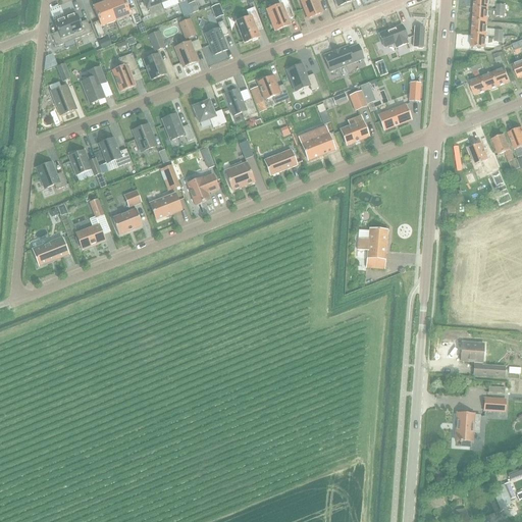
[(111,0),(108,1),(115,21),(131,15),(134,24),(140,22),(134,7),(128,9),(124,0),(111,0)]
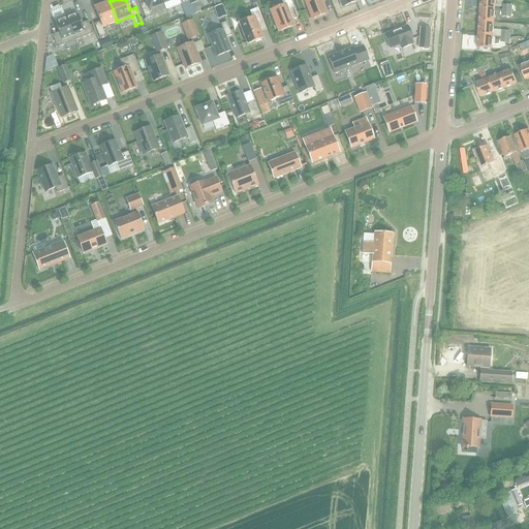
[(163,3),(161,0),(145,0),(146,2),(139,4),(146,19),(151,17),(149,9),(163,3)]
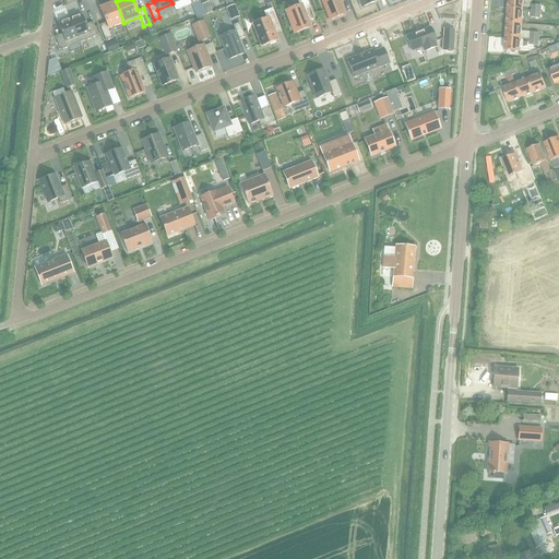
[(310,9),(306,0),(297,0),(299,6),(285,11),(294,34),(310,27),(304,11),(310,9)]
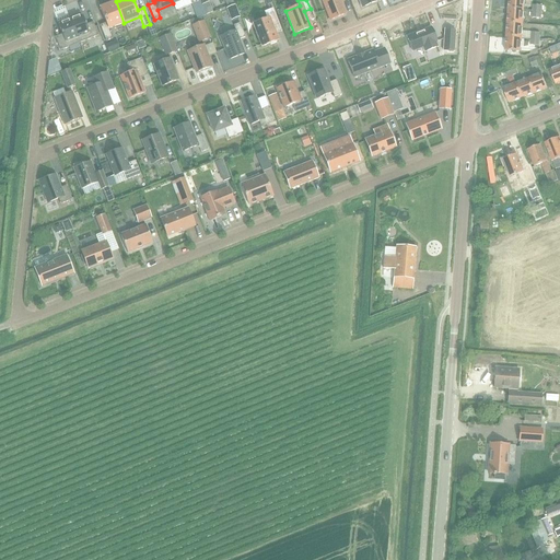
[(321,0),(329,20),(346,13),(340,0),(321,0)]
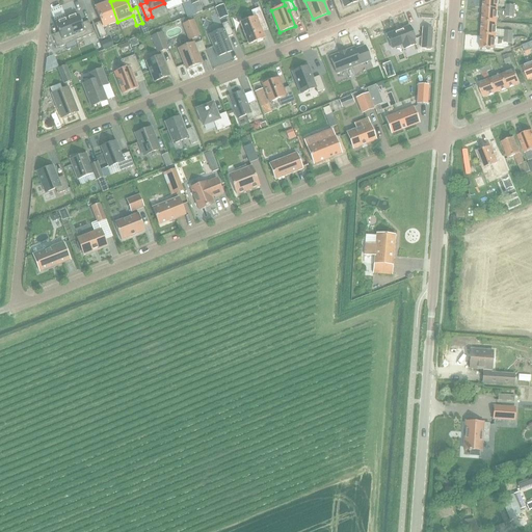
[(482,0),(482,9),(498,10),(498,0),(482,0)]
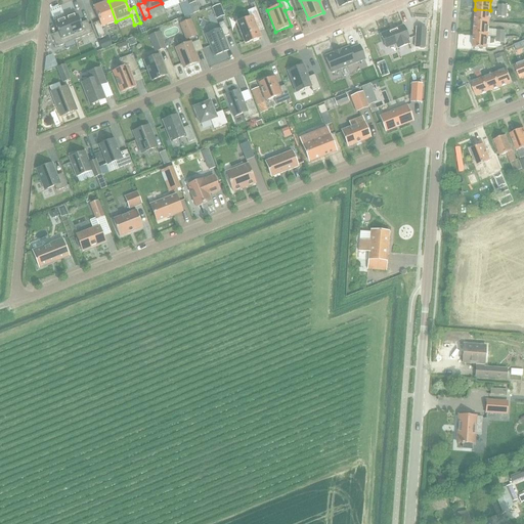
[(50,11),(59,9),(58,1),(49,3),(50,11)]
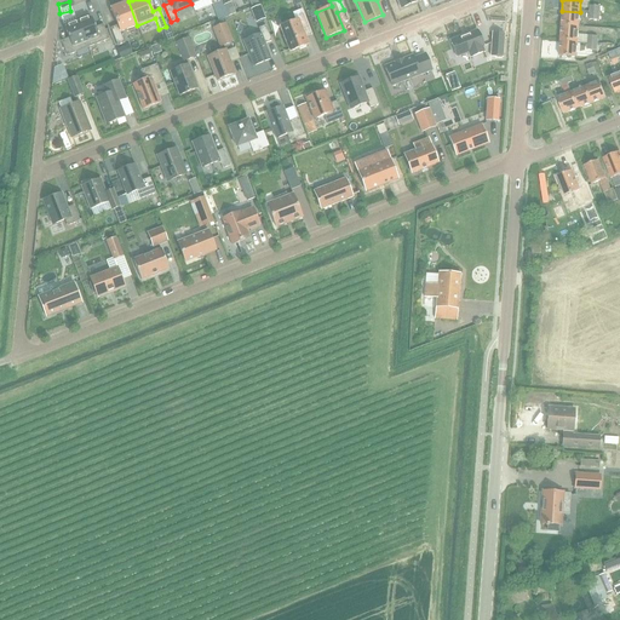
[(137,26),(128,1),(121,5),(120,3),(112,6),(112,9),(110,9),(116,26),(110,28),(118,46),(125,42),(120,32),(137,26)]
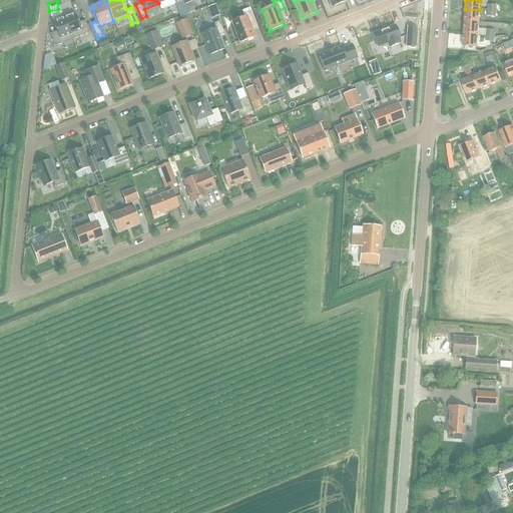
[(215,4),(207,7),(212,18),(219,15),(215,4)]
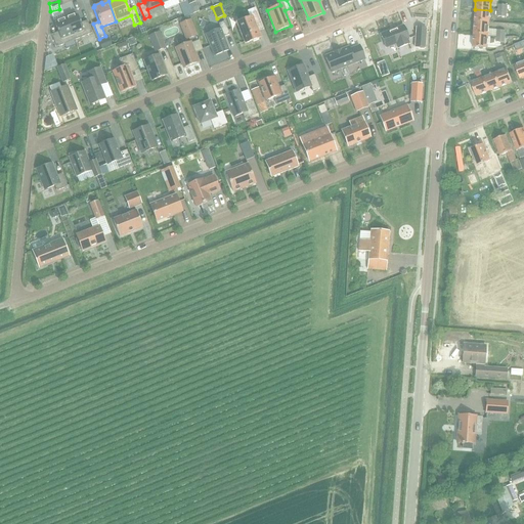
[(247,10),(250,17),(236,23),(245,44),(253,41),(253,42),(259,40),(258,38),(260,38),(254,23),(260,20),(255,7),(247,10)]
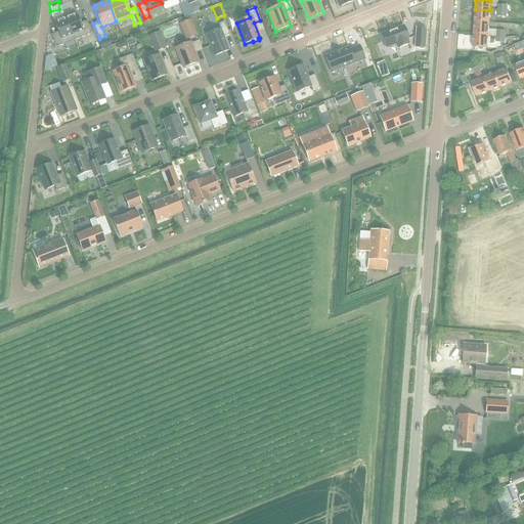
[(489,23),(490,10),(475,9),(474,22),(489,23)]
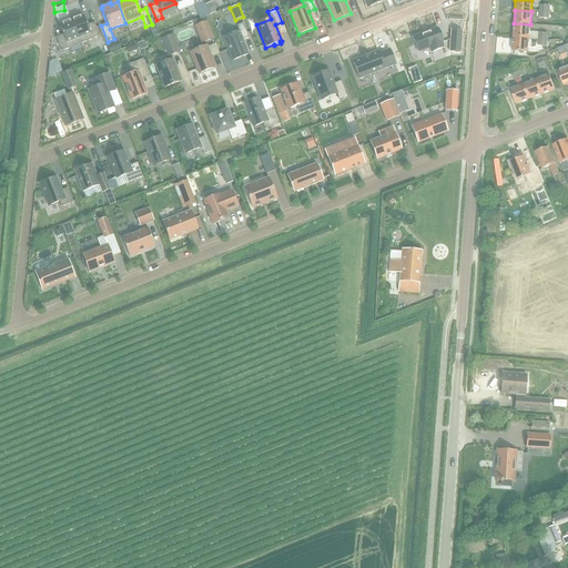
[(83,16),(71,20),(80,43),(100,36),(94,22),(87,26),(83,16)]
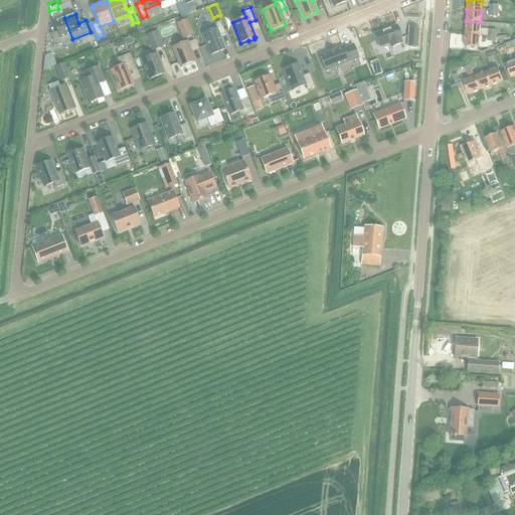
[(185,15),(175,19),(183,38),(192,35),(186,20),(185,15)]
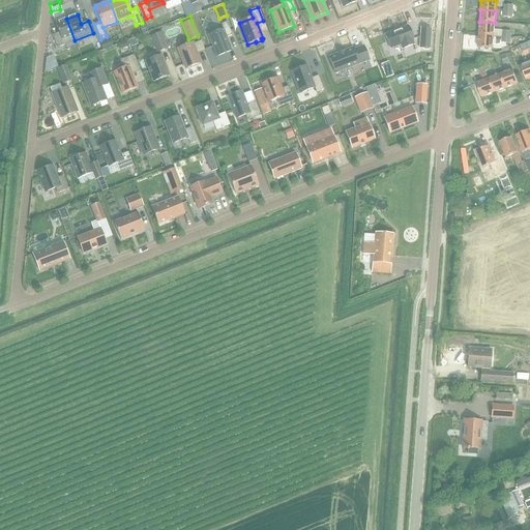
[(75,40),(66,19),(55,23),(59,32),(52,35),(57,48),(75,40)]
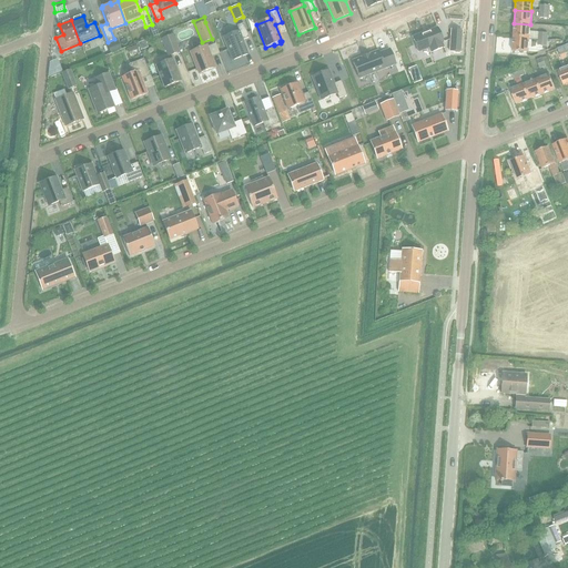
[(174,37),(191,33),(189,21),(172,24),(174,37)]
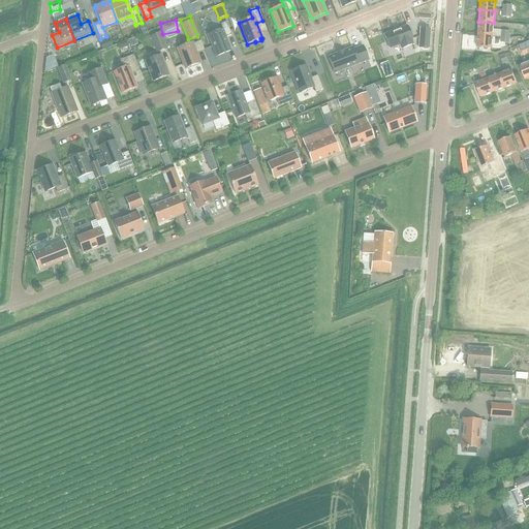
[(231,51),(226,37),(231,35),(226,22),(220,24),(222,29),(207,35),(216,56),(231,51)]
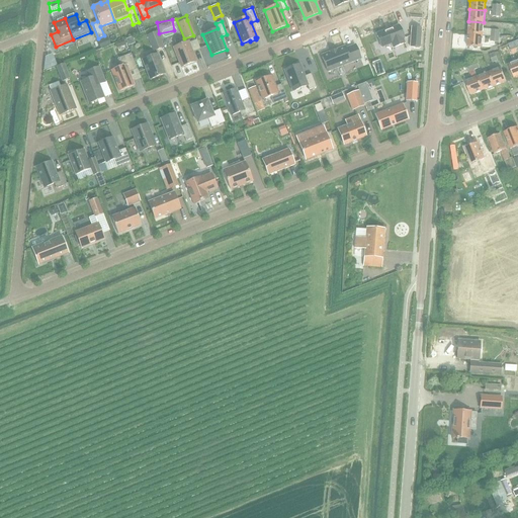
[(483,34),(484,22),(468,21),(467,33),(483,34)]
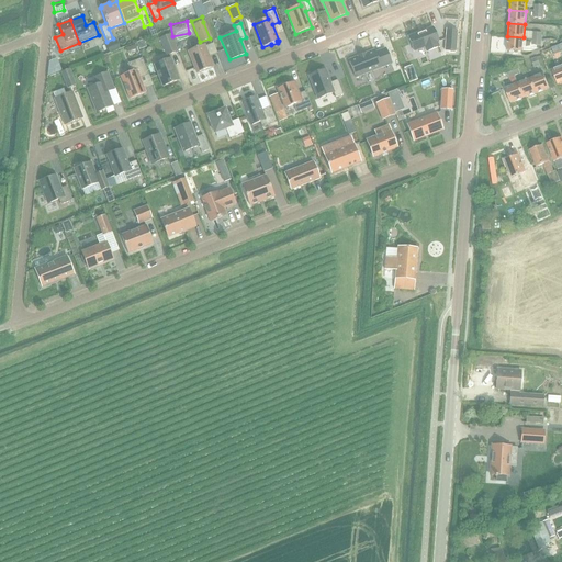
[(154,25),(148,27),(152,35),(157,33),(154,25)]
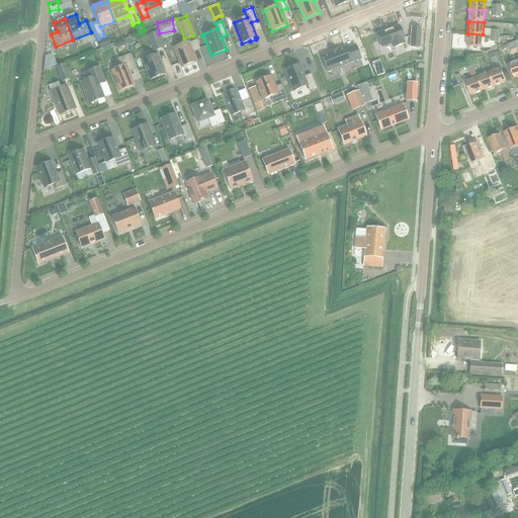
[(399,25),(376,34),(381,48),(391,44),(393,48),(404,42),(403,38),(404,38),(399,25)]
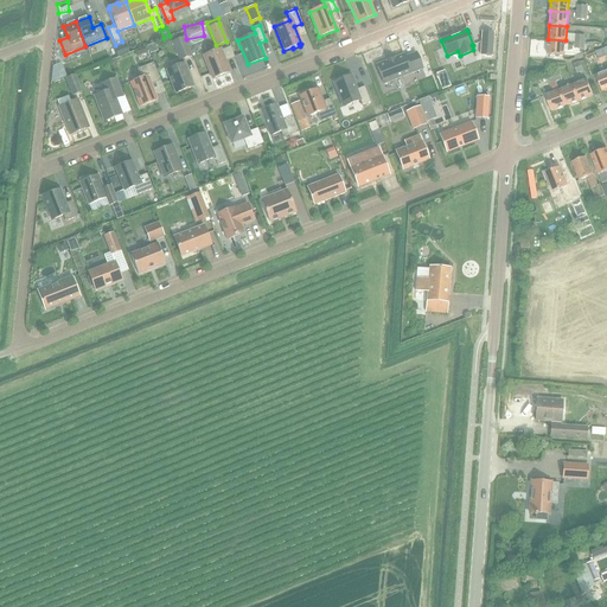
[(480,55),(492,56),(493,33),(481,33),(480,55)]
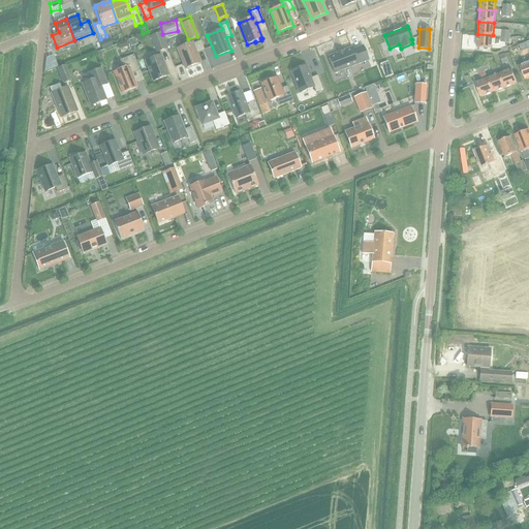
[(156,52),(166,48),(160,32),(151,36),(156,52)]
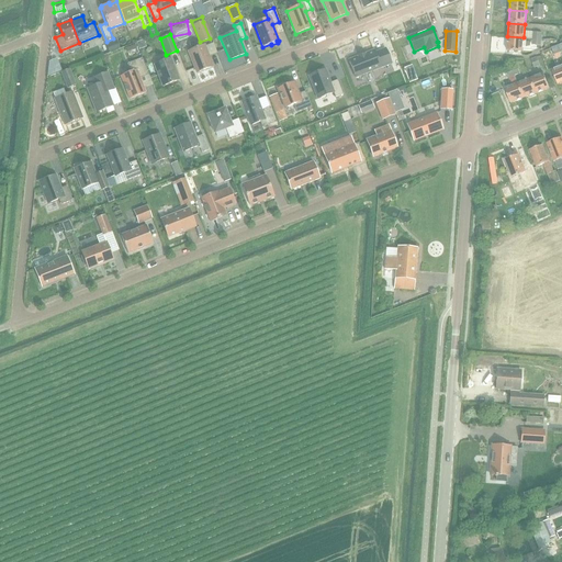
[(523,52),(524,37),(507,36),(507,51),(523,52)]
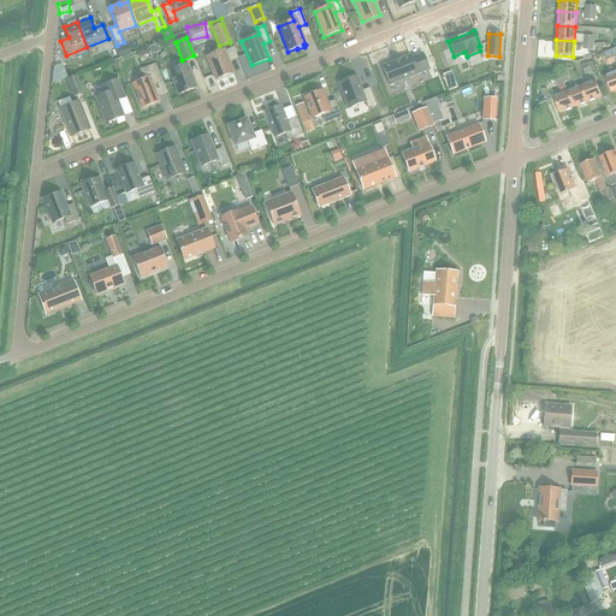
[(224,49),(206,57),(215,80),(234,73),(224,49)]
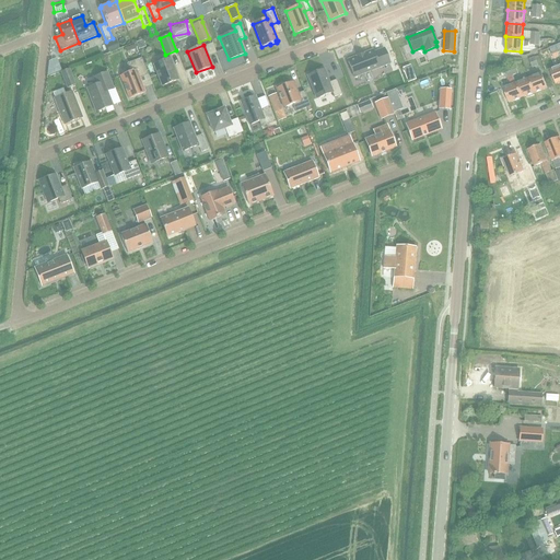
[(372,50),(347,60),(353,77),(389,62),(384,48),(373,53),(372,50)]
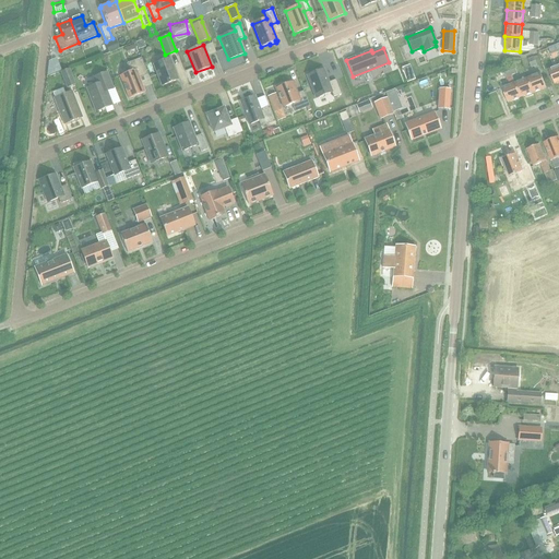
[(532,68),(538,64),(535,57),(528,59),(532,68)]
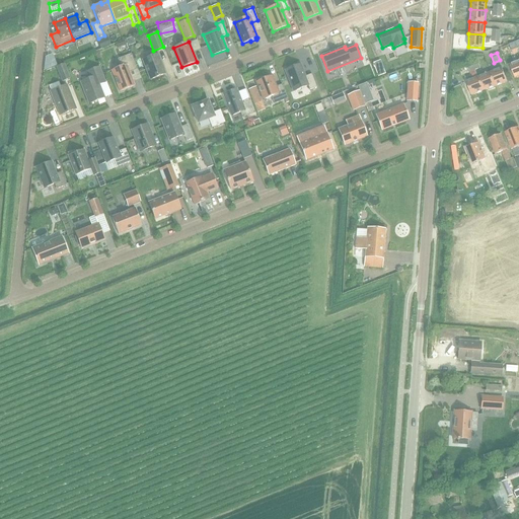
[(45,57),(44,71),(57,65),(52,54),(45,57)]
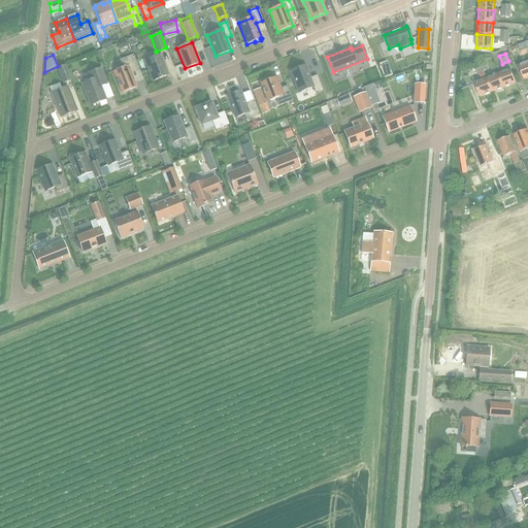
[(131,73),(139,70),(133,55),(120,60),(123,68),(112,71),(122,93),(136,87),(131,73)]
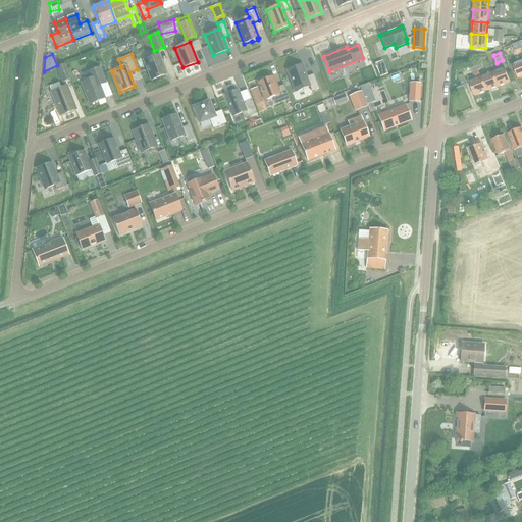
[(151,80),(166,74),(158,54),(143,60),(151,80)]
